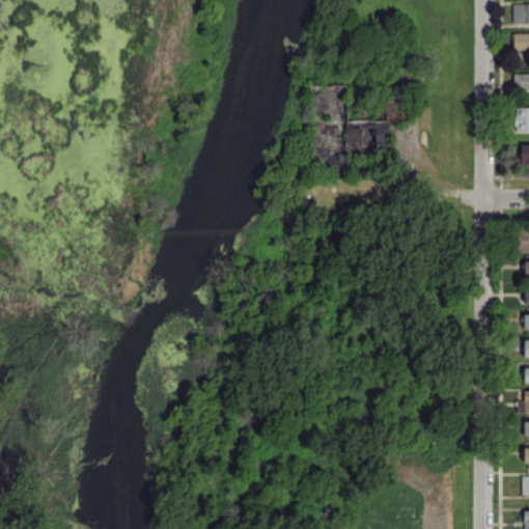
[(528,4),(513,5),(513,25),(528,25),(528,4)]
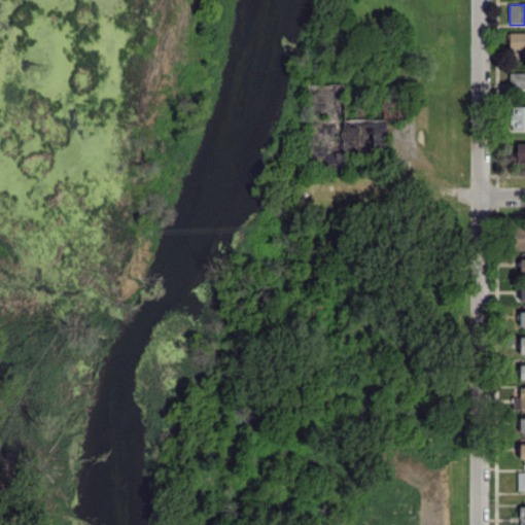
[(524,34),(511,34),(510,50),(524,49),(524,34)]
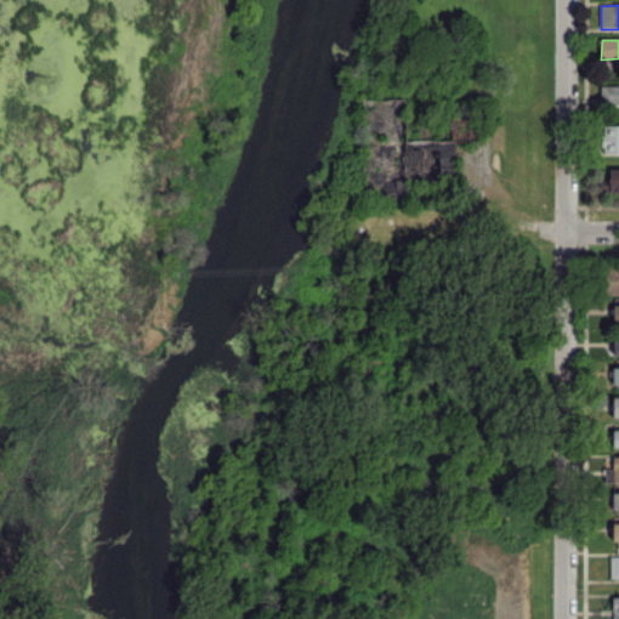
[(618,87),(601,89),(602,107),(618,106),(618,87)]
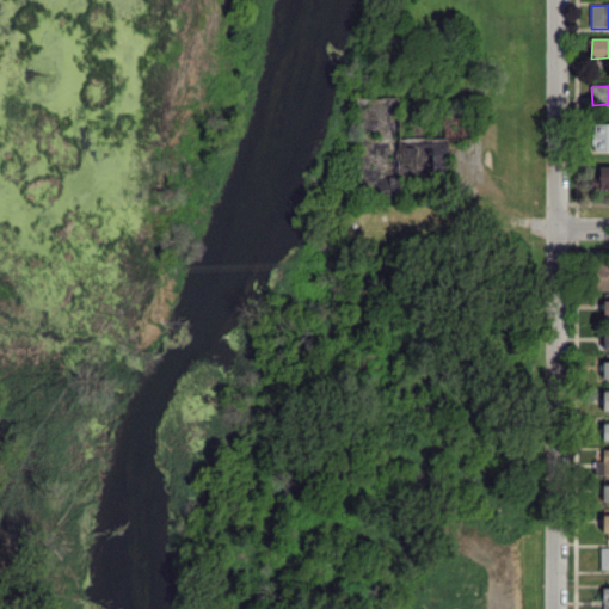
[(608,124),(594,125),(594,153),(608,153),(608,124)]
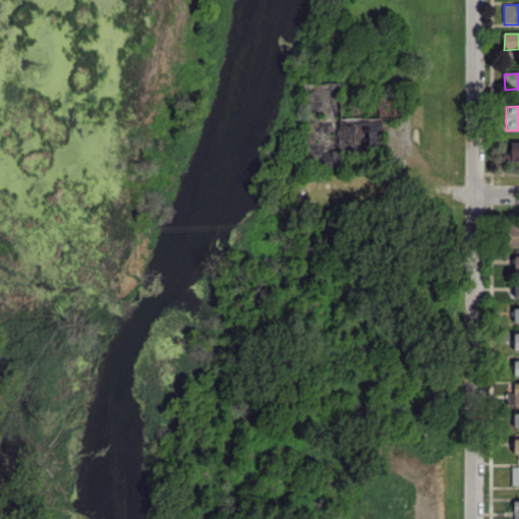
[(382,119),(341,121),(343,151),(383,150),(382,119)]
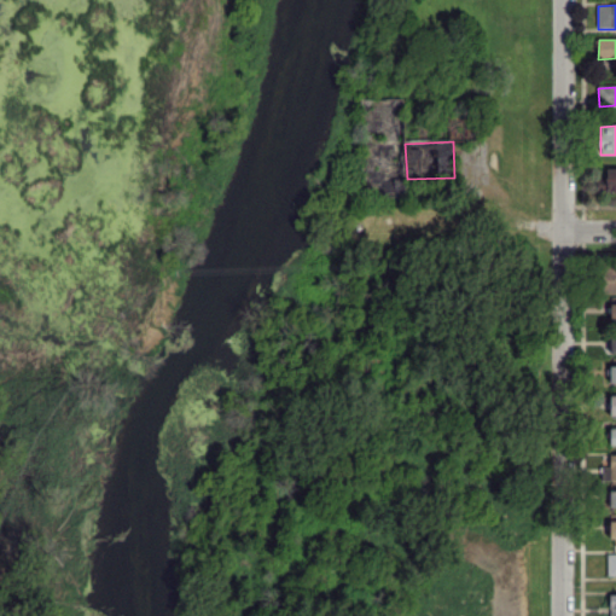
[(604,482),(615,482),(615,455),(611,457),(611,469),(603,469),(604,482)]
